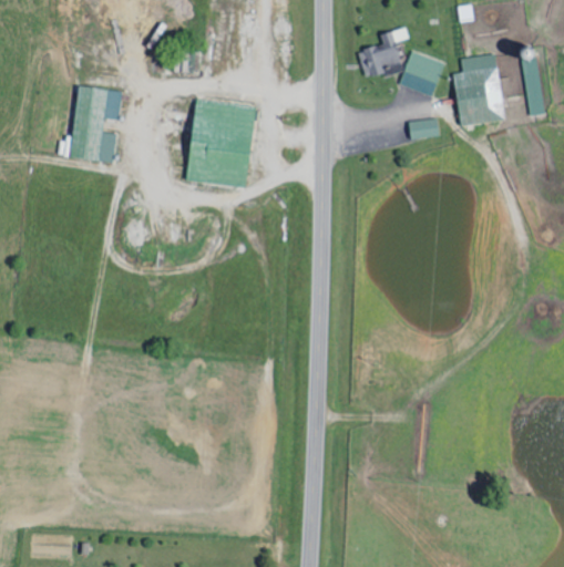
[(290,13),(289,0),(276,0),(275,0),(275,14),(290,13)]
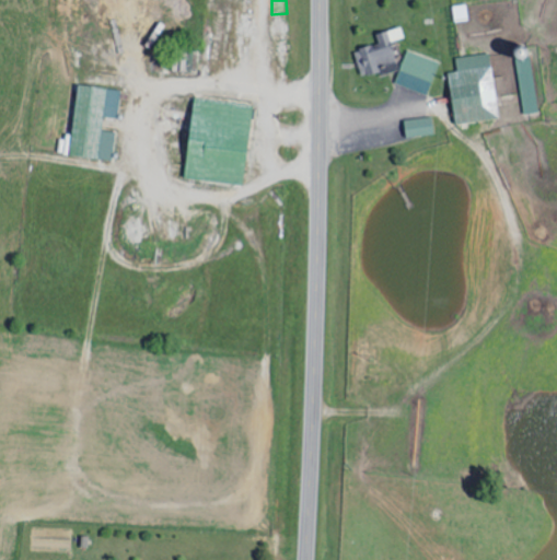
[(467,20),(465,4),(452,6),(453,22),(467,20)]
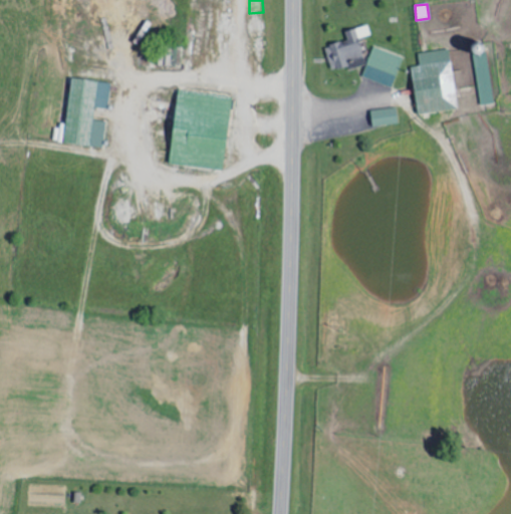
[(346,39),(324,46),(332,72),(365,62),(358,38),(370,34),(367,25),(344,31),(346,39)]
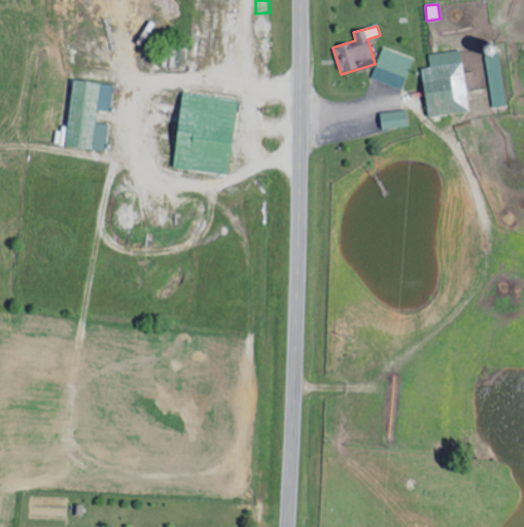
[(370,77),(399,90),(412,59),(383,46),(370,77)]
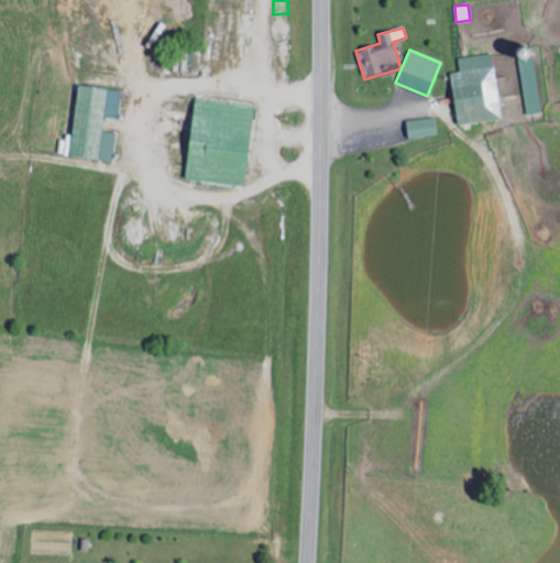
[(502,119),(492,53),(457,58),(459,72),(450,73),(458,125),(502,119)]
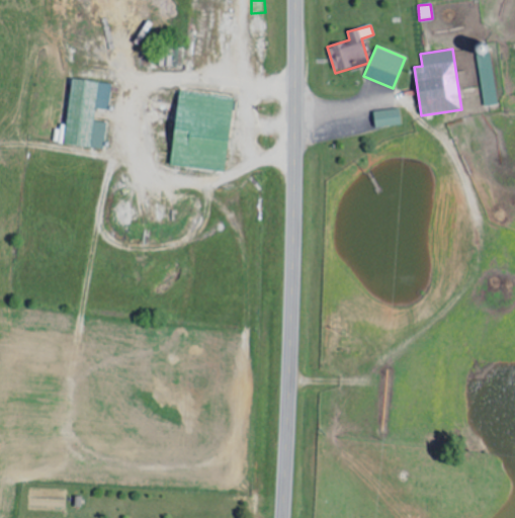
[(111,83),(72,77),(64,143),(103,148),(107,122),(94,120),(96,108),(108,109),(111,83)]
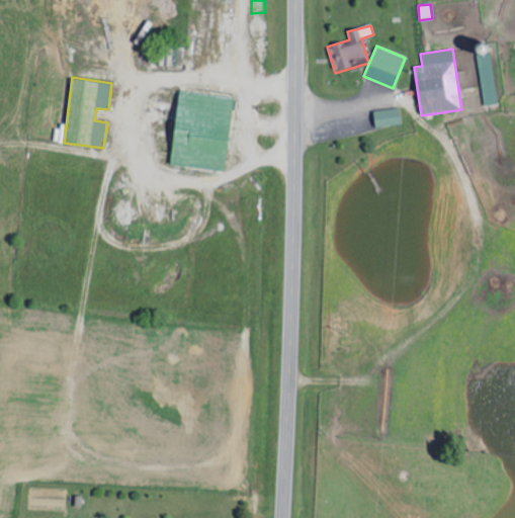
[(226,170),(234,97),(178,91),(170,165),(226,170)]
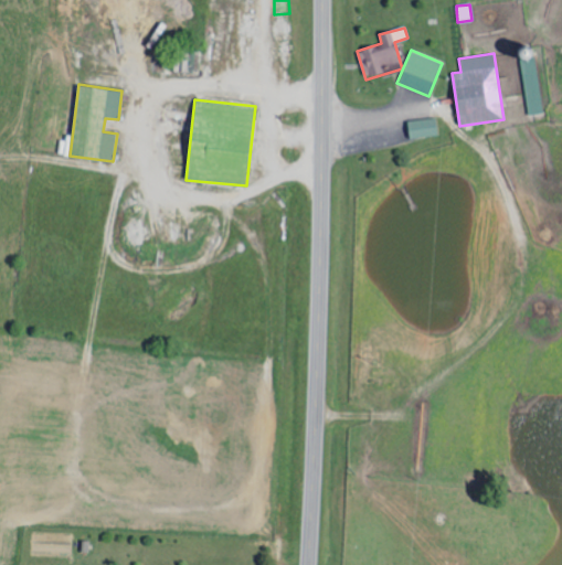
[(407,138),(437,136),(436,119),(407,120),(407,138)]
